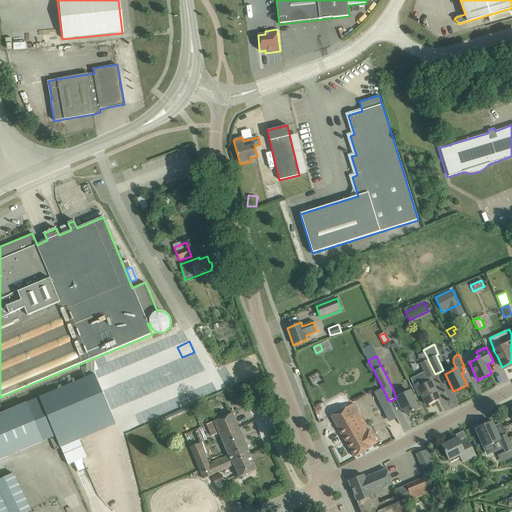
[(427,378),(435,374),(428,360),(421,363),(420,364),(427,378)]
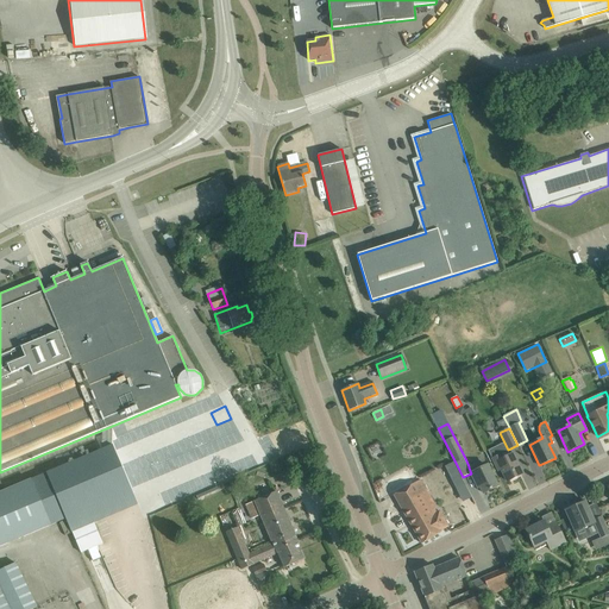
[(0,545),(67,519),(73,532),(138,504),(113,445),(5,490),(0,481),(0,545)]
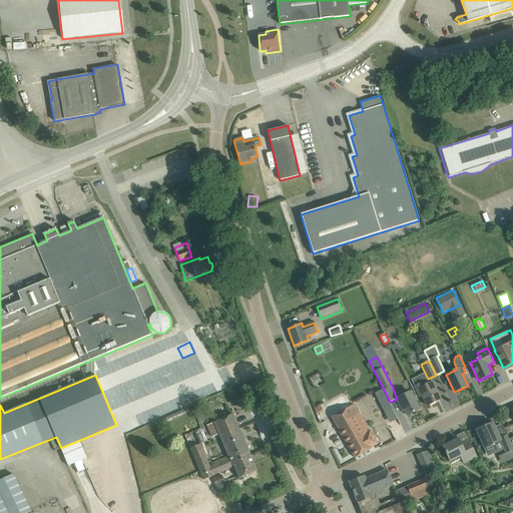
[(428,406),(440,400),(432,383),(423,387),(421,383),(415,386),(420,396),(422,395),(428,406)]
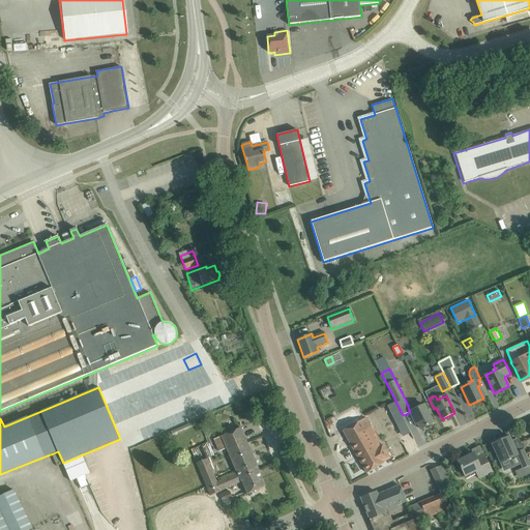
[(418,423),(421,430),(433,423),(423,405),(417,408),(415,403),(408,406),(408,407),(410,412),(416,424),(418,423)]
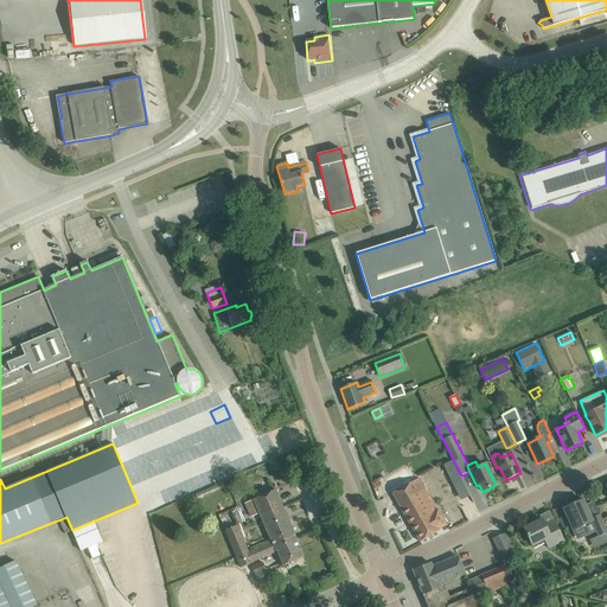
[(455,489),(464,485),(457,472),(448,475),(455,489)]
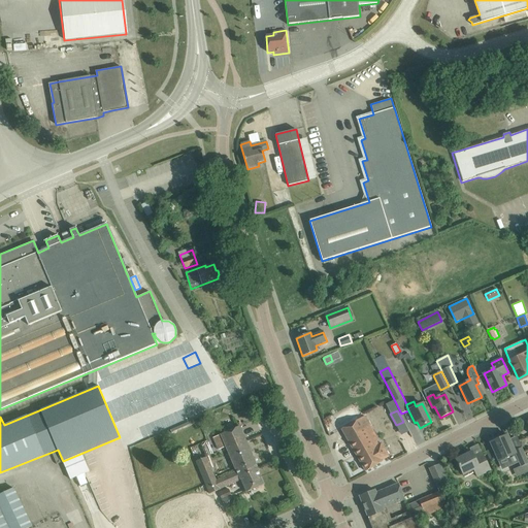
[(365,416),(341,429),(365,471),(383,461),(382,460),(389,457),(381,442),(378,443),(377,441),(378,440),(365,416)]
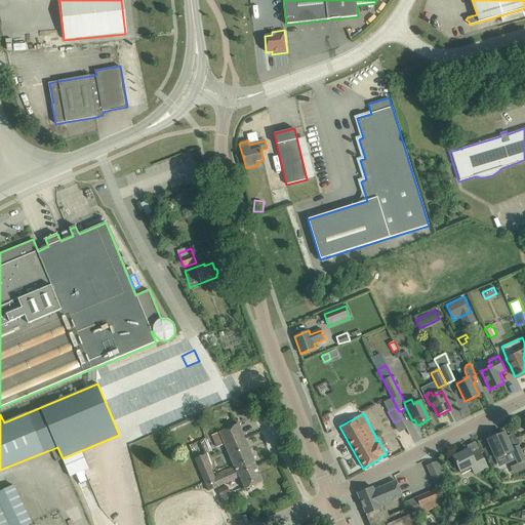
[(216,448),(224,444),(235,469),(238,474),(256,466),(238,423),(211,436),(216,448)]
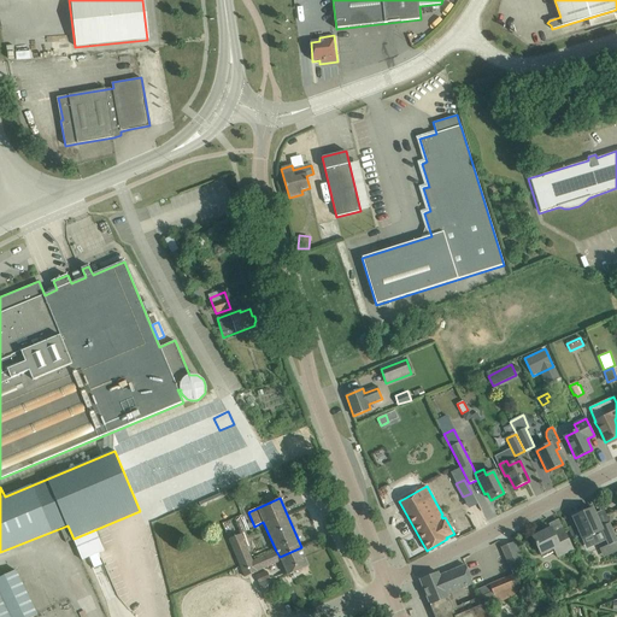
[(593,509),(573,517),(582,539),(593,535),(597,545),(606,540),(609,546),(616,541),(616,540),(612,528),(610,523),(601,527),(593,509)]
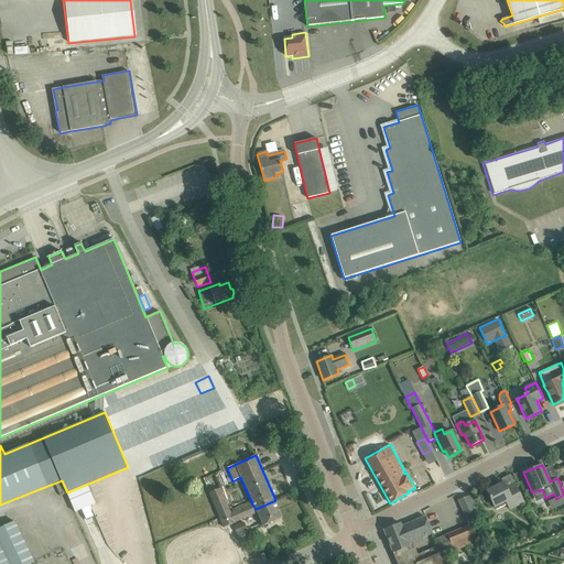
[(503,483),(487,491),(495,507),(506,501),(510,509),(524,502),(516,486),(516,487),(508,490),(503,483)]
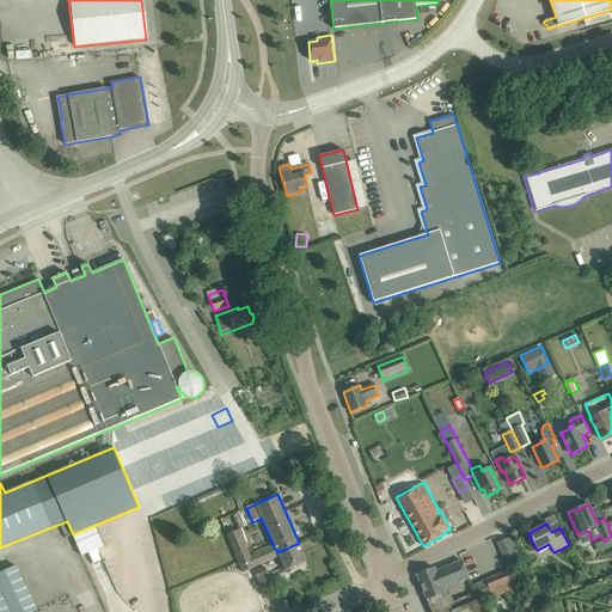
[(227,536),(239,562),(251,556),(239,531),(227,536)]
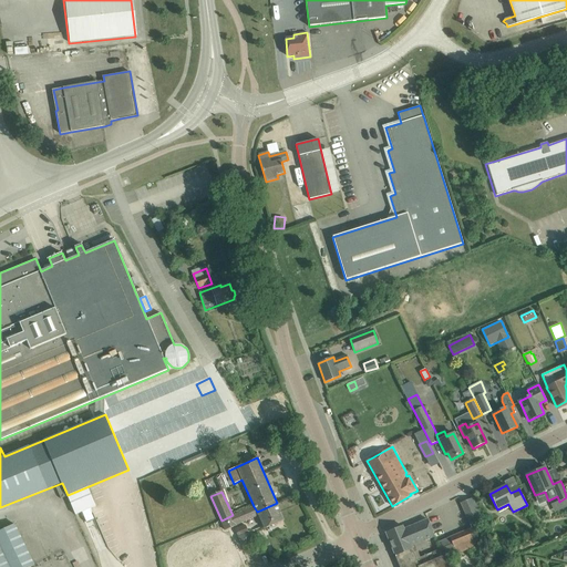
[(473,497),(461,503),(470,524),(482,519),(473,497)]
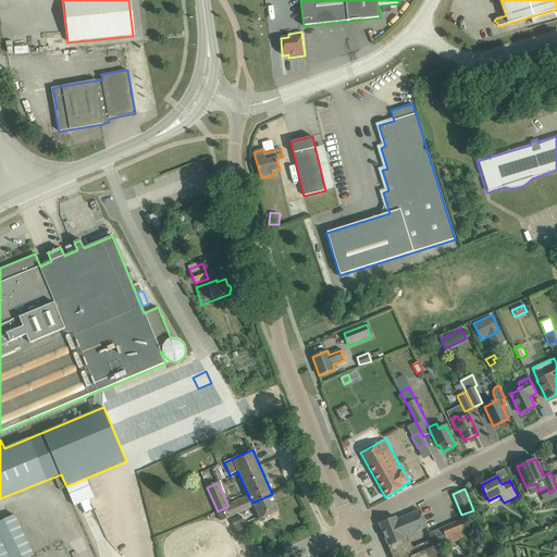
[(249,497),(229,506),(218,511),(222,521),(232,517),(254,506),(260,519),(277,511),(271,495),(272,495),(272,494),(252,503),(249,497)]
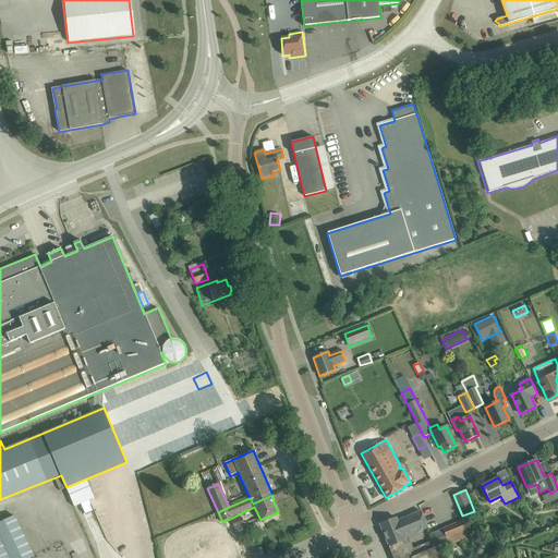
[(443,557),(440,552),(451,547),(450,544),(463,538),(472,535),(464,520),(443,529),(429,534),(432,541),(433,543),(426,546),(425,544),(410,550),(407,543),(410,542),(408,536),(427,528),(421,512),(422,512),(421,511),(398,521),(397,518),(380,524),(379,524),(389,548),(393,557),(443,557)]
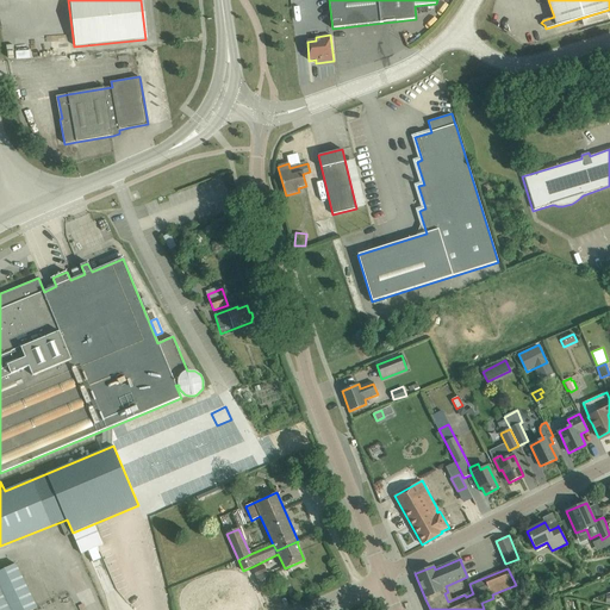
[(17,564),(0,571),(0,609),(32,609),(37,608),(17,564)]
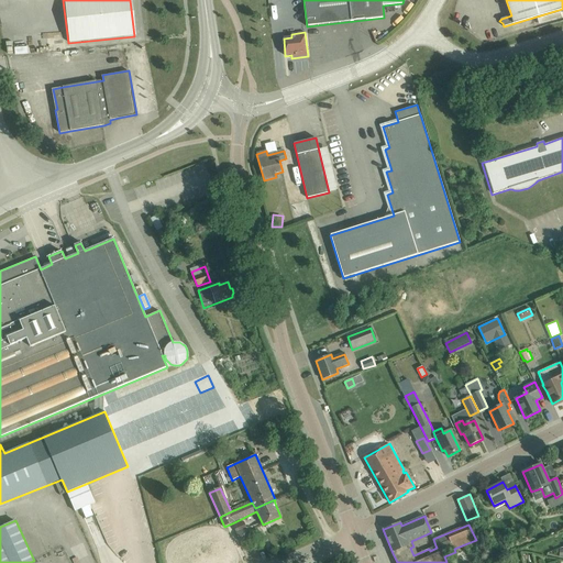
[(243,521),(233,526),(240,541),(252,537),(247,528),(246,528),(243,521)]
